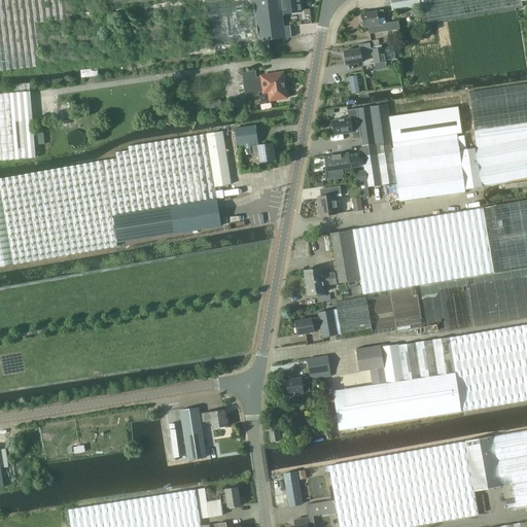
[(253,0),(258,41),(269,40),(291,38),(290,26),(284,27),(280,0),(253,0)]
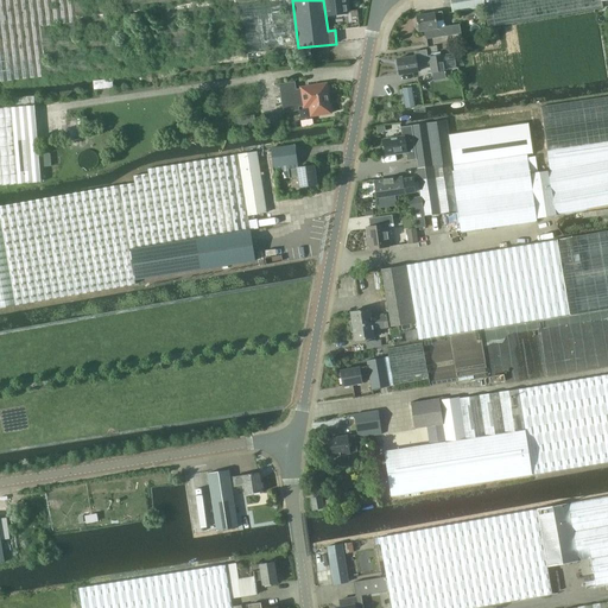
[(325,0),(328,16),(352,13),(349,0),(325,0)]
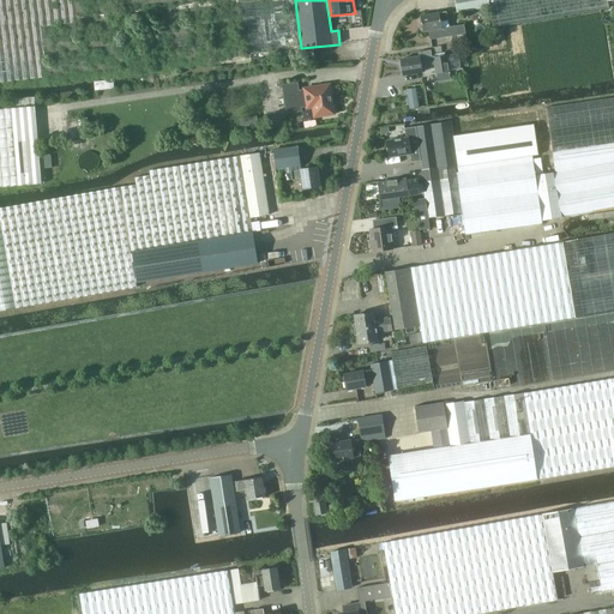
[(455,0),(458,13),(468,11),(489,7),(492,7),(491,0),(455,0)]
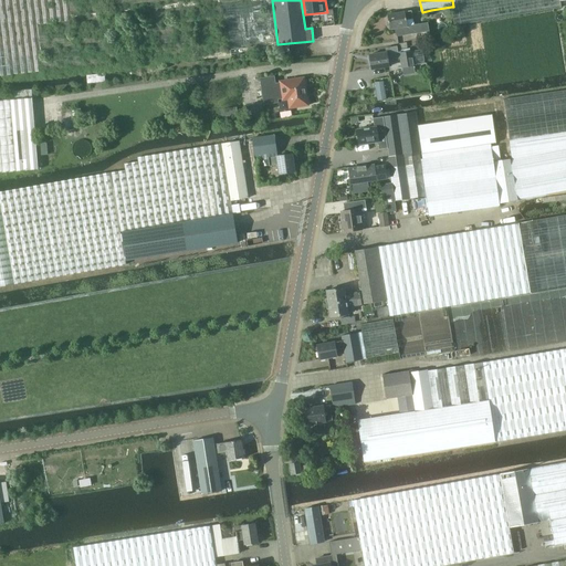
[(562,8),(559,0),(452,0),(453,7),(451,7),(453,19),(454,25),(562,8)]
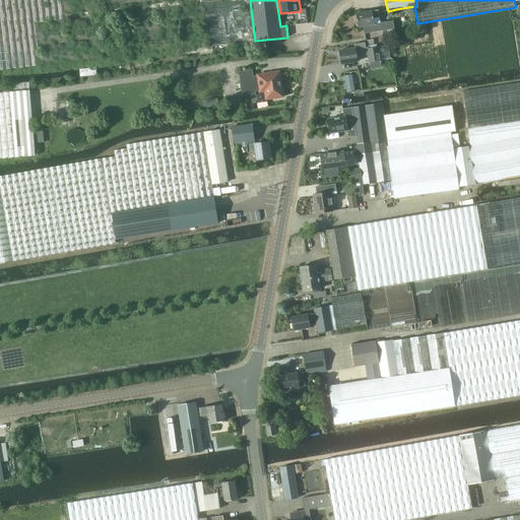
[(381,21),(379,9),(356,12),(360,26),(364,26),(381,22),(381,21)]
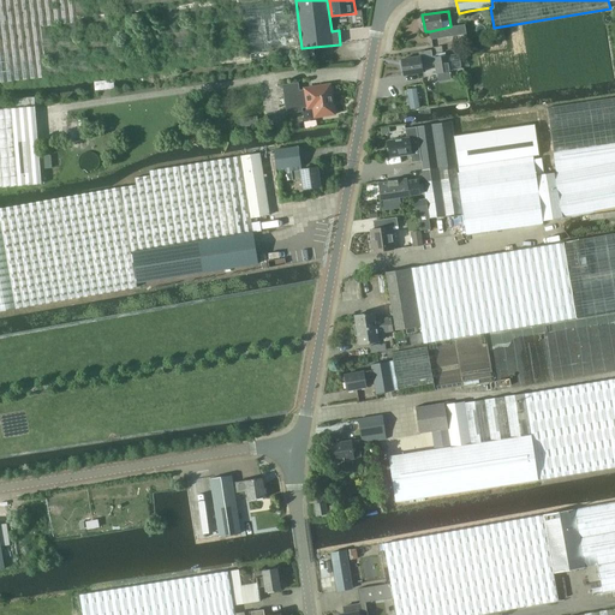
[(431,40),(467,34),(465,23),(451,25),(451,27),(430,31),(431,40)]
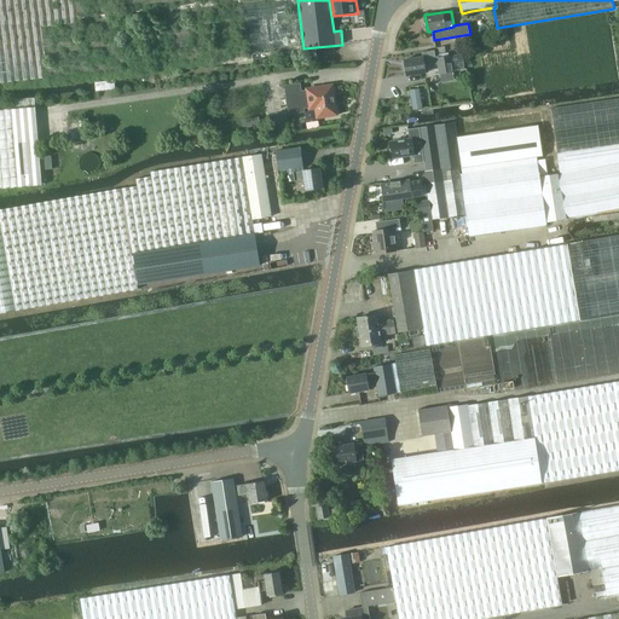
[(421,52),(422,58),(405,61),(409,76),(427,73),(426,67),(438,64),(437,57),(435,57),(434,51),(421,52)]
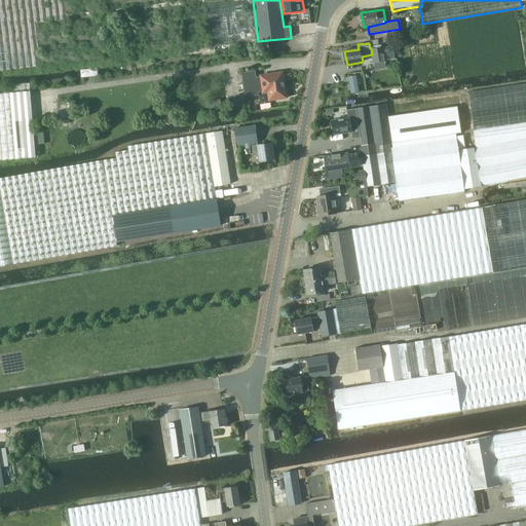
[(383,47),(371,49),(373,63),(374,63),(375,70),(386,68),(385,61),(383,47)]
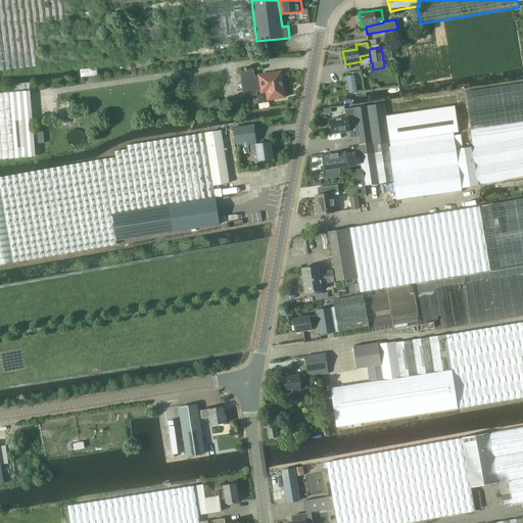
[(254,78),(253,70),(240,73),(244,97),(257,95),(256,92),(268,90),(269,99),(284,97),(281,73),(259,76),(259,77),(254,78)]
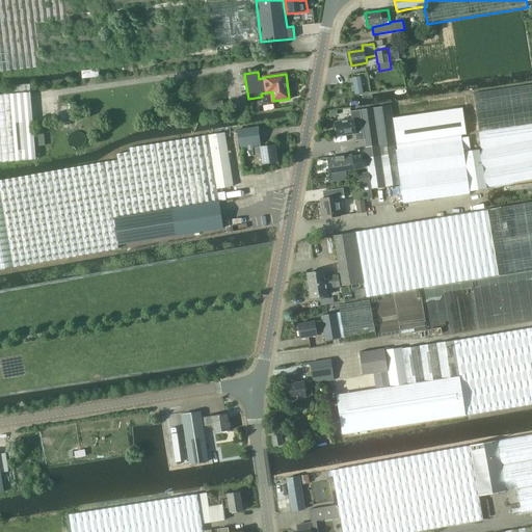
[(364,89),(361,72),(352,73),(355,90),(364,89)]
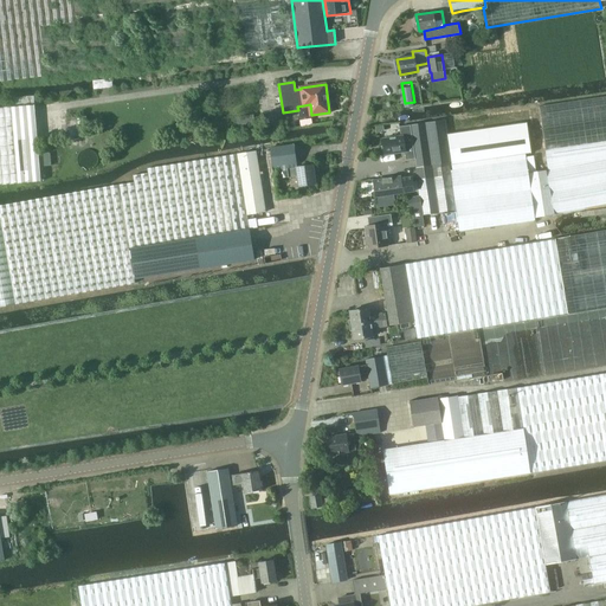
[(34,96),(8,98),(10,108),(34,105),(34,96)]
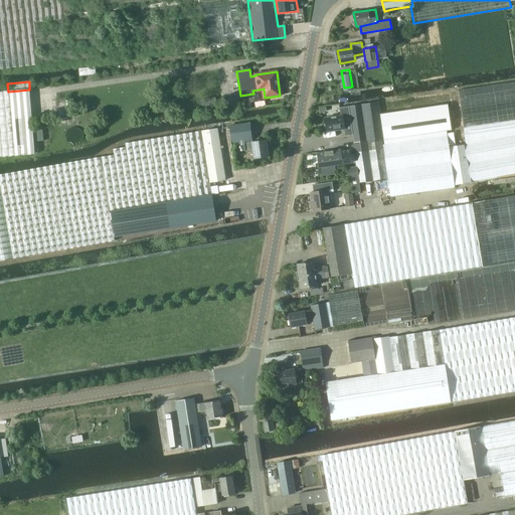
[(514,81),(458,91),(463,127),(466,145),(471,181),(514,173),(514,81)]
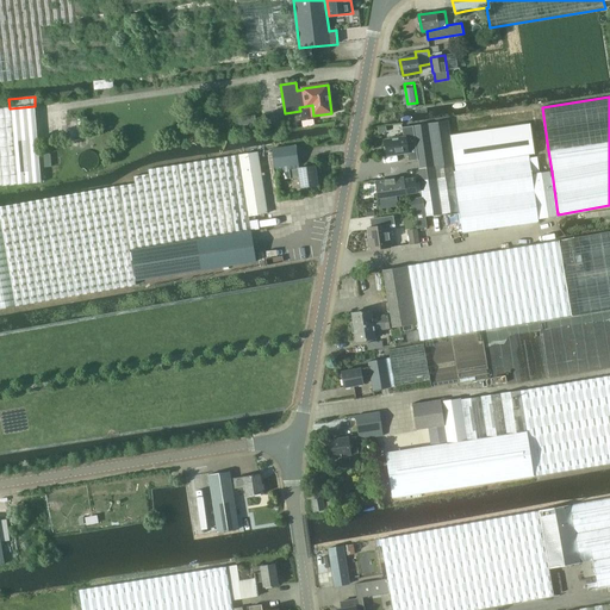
[(35,106),(10,109),(0,109),(0,186),(38,184),(41,184),(39,167),(38,153),(35,106)]
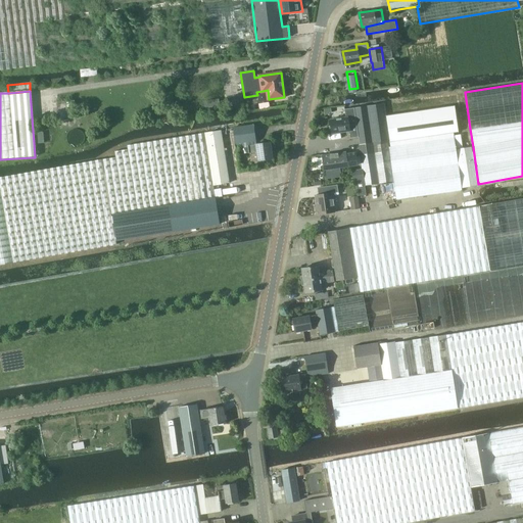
[(162,93),(163,112),(174,112),(173,93),(162,93)]
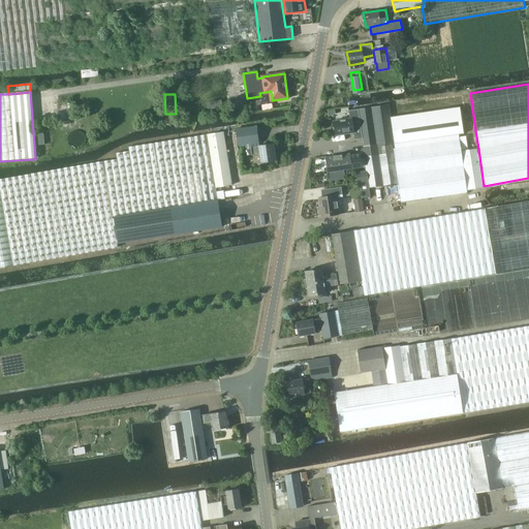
[(364,147),(392,143),(386,105),(372,107),(358,110),(363,139),(364,147)]
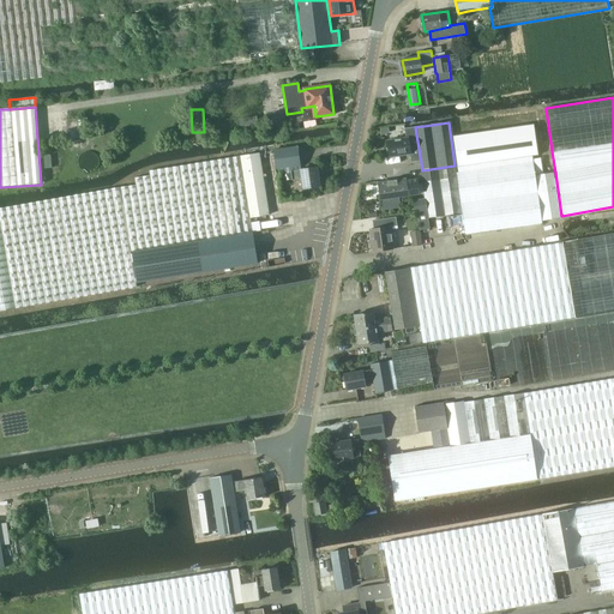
[(534,125),(453,136),(457,164),(533,155),(537,154),(534,125)]
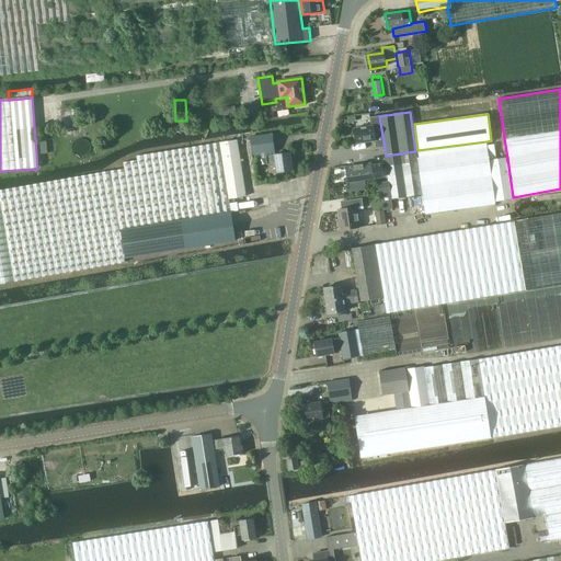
[(376,141),(377,149),(385,148),(379,116),(370,117),(371,126),(354,128),(355,136),(354,137),(355,141),(356,141),(357,144),(376,141)]
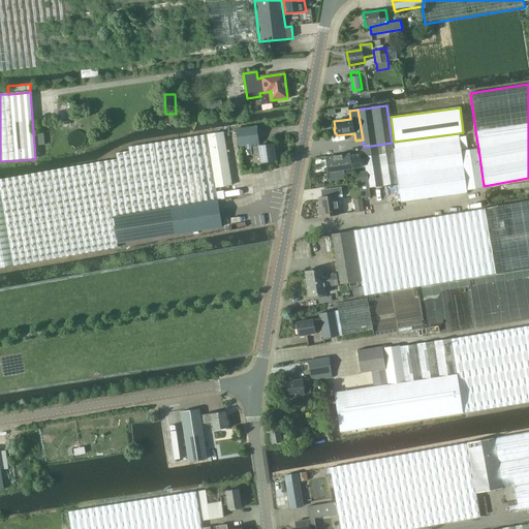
[(260,154),(261,164),(277,161),(274,145),(259,147),(256,126),(235,129),(238,146),(239,151),(251,150),(252,156),(260,154)]
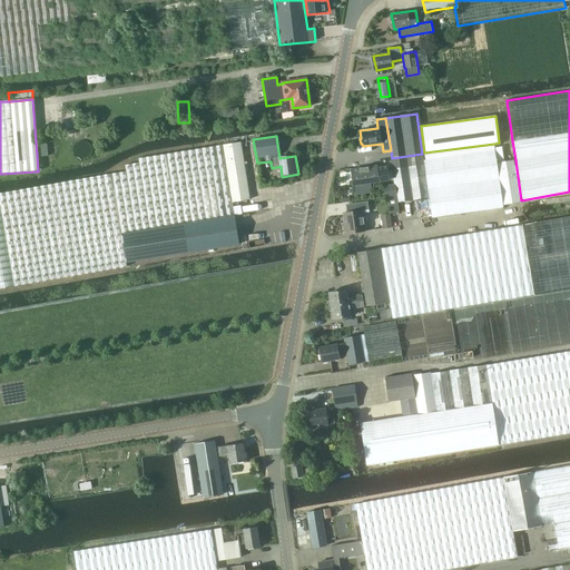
[(232,203),(249,200),(241,141),(223,145),(138,158),(139,163),(125,165),(126,172),(0,193),(0,287),(127,266),(121,234),(234,216),(232,203)]
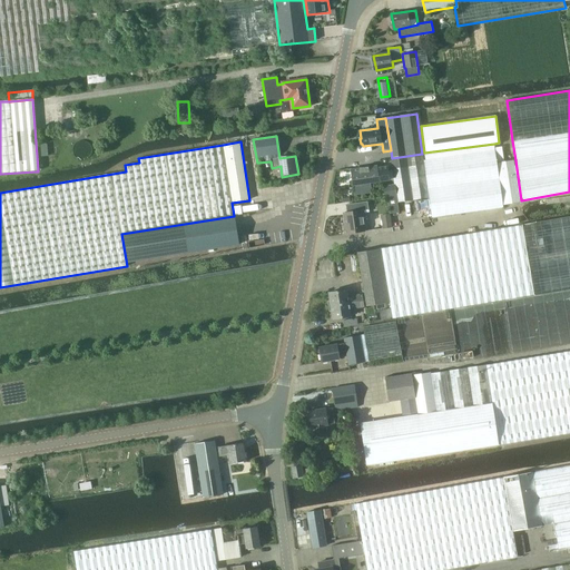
[(502,205),(497,164),(494,149),(423,159),(429,198),(432,218),(433,218),(503,208),(502,205)]
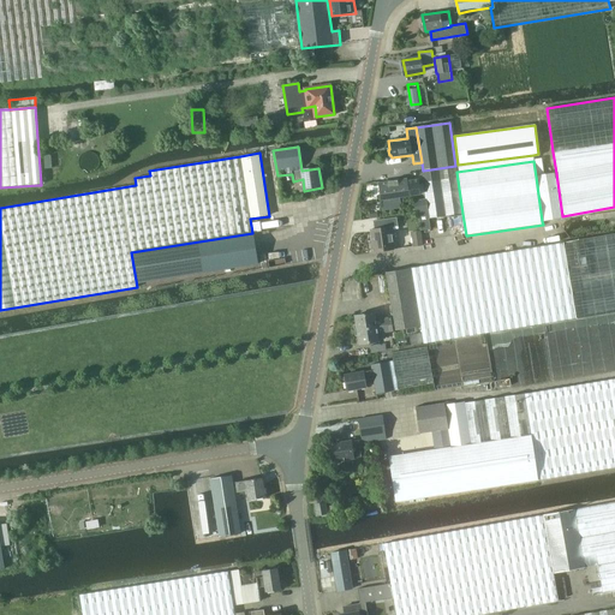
[(423,171),(424,180),(425,193),(428,219),(463,214),(457,172),(455,166),(423,171)]
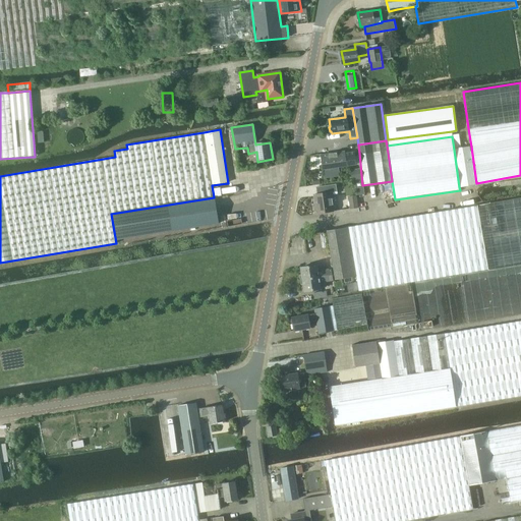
[(459,187),(476,185),(476,183),(471,147),(454,150),(459,187)]
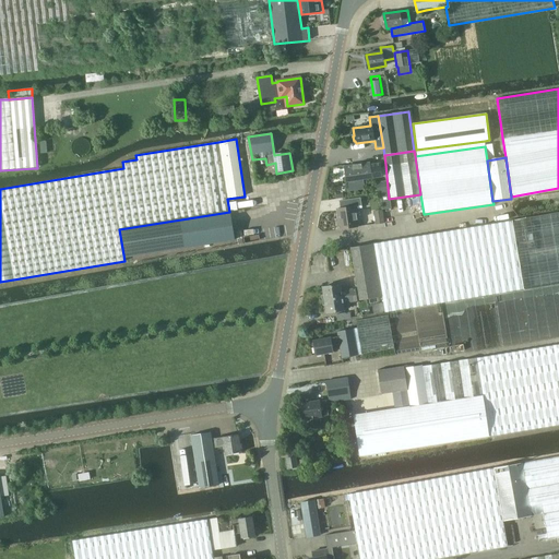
[(369,162),(343,165),(346,182),(371,178),(382,176),(380,162),(369,164),(369,162)]
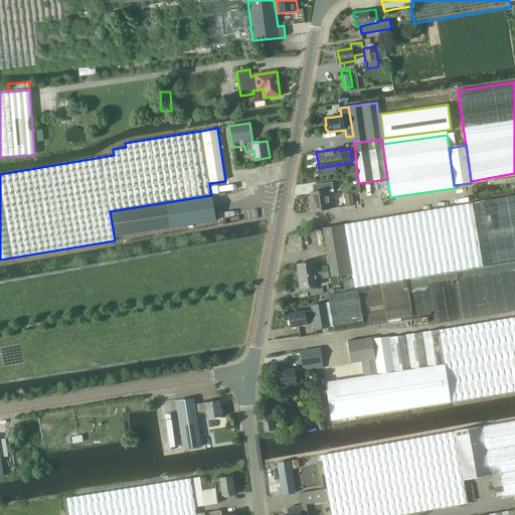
[(514,176),(492,180),(492,182),(494,182),(494,183),(493,183),(493,185),(505,183),(505,184),(514,182),(514,176)]
